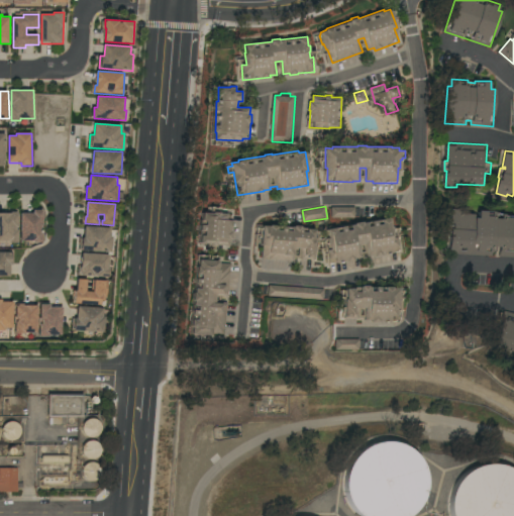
[(356,206),(356,208),(362,208),(362,214),(356,214),(356,216),(333,217),(333,206),(356,206)]
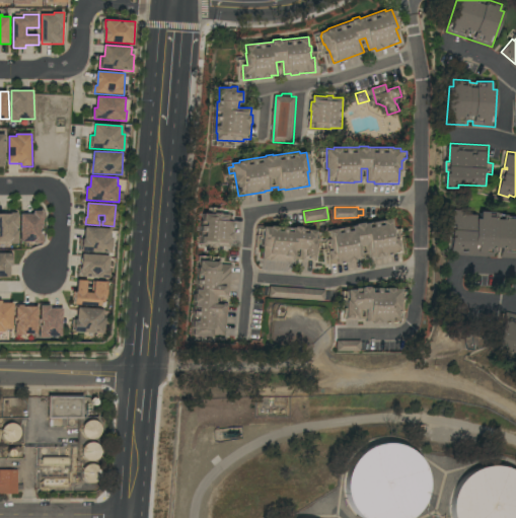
[(451,253),(452,235),(449,235),(449,225),(455,226),(455,224),(453,224),(454,209),(464,210),(464,211),(470,211),(470,214),(477,214),(477,218),(481,218),(481,211),(497,212),(497,214),(507,214),(507,216),(515,216),(515,257),(501,256),(502,247),(495,246),(495,256),(451,253)]
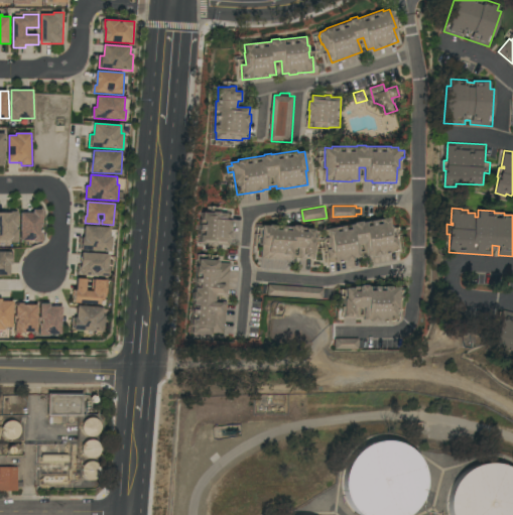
[(44,243),(33,243),(33,240),(22,240),(22,212),(34,212),(34,209),(44,210),(44,243)]
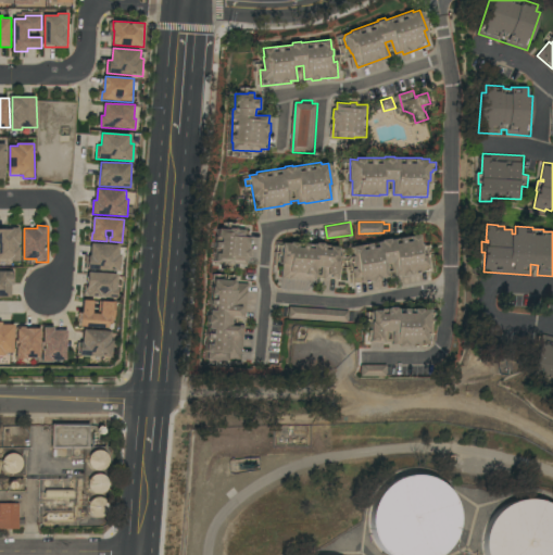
[(22,262),(9,262),(9,260),(0,260),(0,227),(22,227),(22,262)]
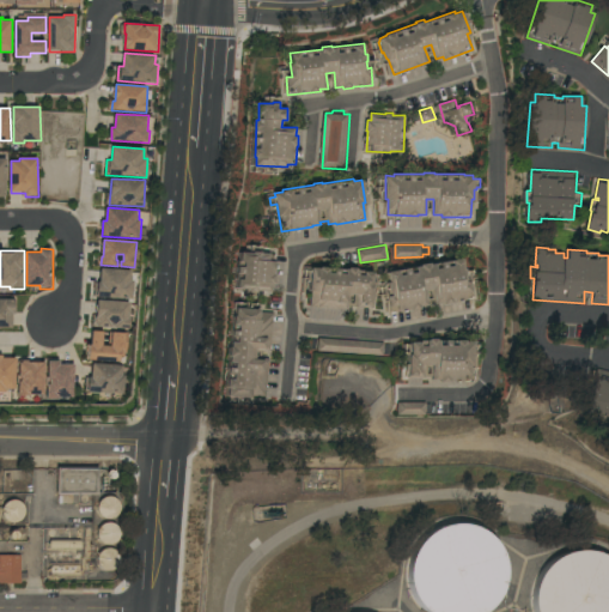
[(242,252),(254,253),(254,250),(261,252),(270,253),(270,260),(276,261),(276,273),(278,273),(276,284),(273,284),(273,292),(250,290),(250,289),(238,288),(242,252)]
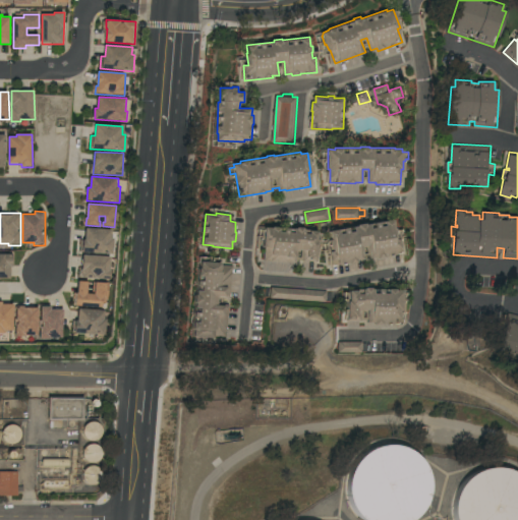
[(357,226),(357,224),(365,222),(365,224),(393,219),(394,227),(396,227),(398,238),(400,238),(403,253),(386,255),(387,257),(378,258),(378,256),(371,257),(368,245),(362,246),(364,258),(358,260),(358,261),(333,266),(331,251),(333,250),(331,239),(332,239),(330,230),(357,226)]
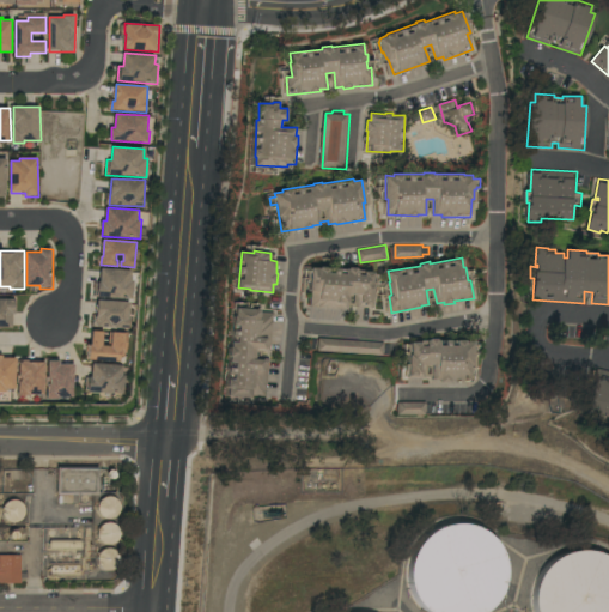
[(320,267),(321,266),(348,268),(348,267),(357,267),(357,270),(373,271),(373,284),(375,284),(373,308),(358,307),(359,294),(351,294),(349,309),(311,307),(312,290),(310,290),(312,267),(320,267)]
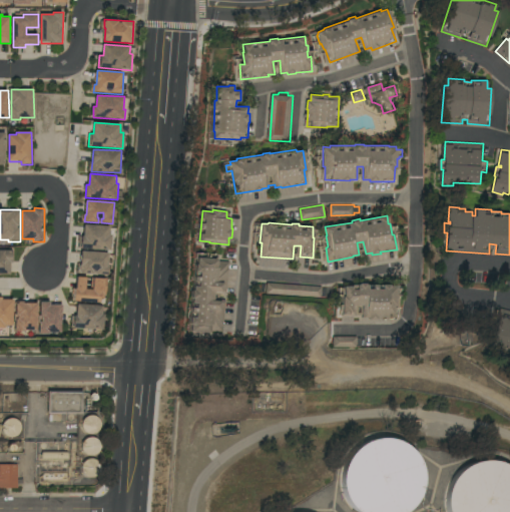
[(82,248),(83,235),(84,235),(85,224),(111,226),(110,234),(113,234),(112,250),(82,248)]
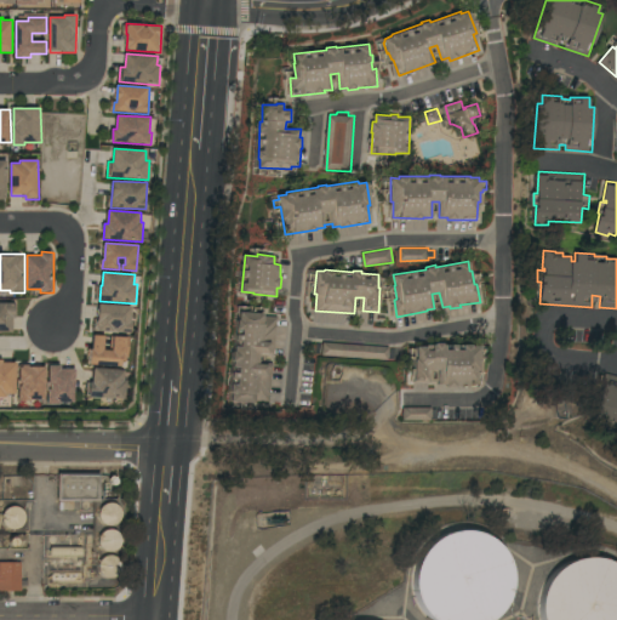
[(0,302),(16,302),(16,319),(13,319),(13,331),(0,331),(0,302)]
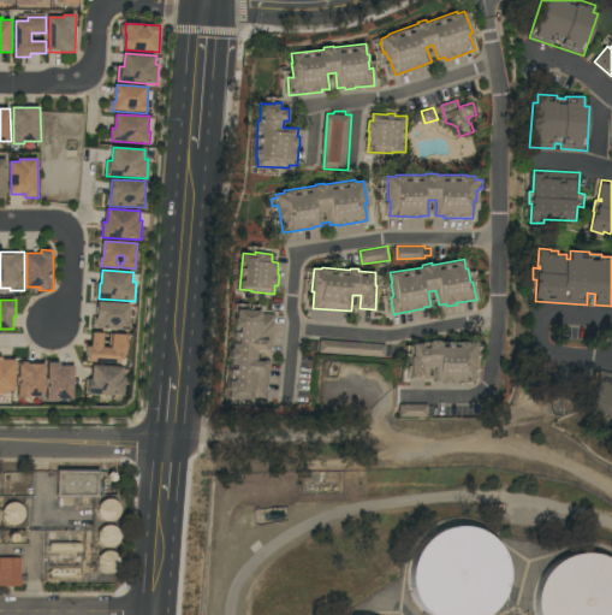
[(100,302),(134,305),(132,331),(97,329),(100,302)]
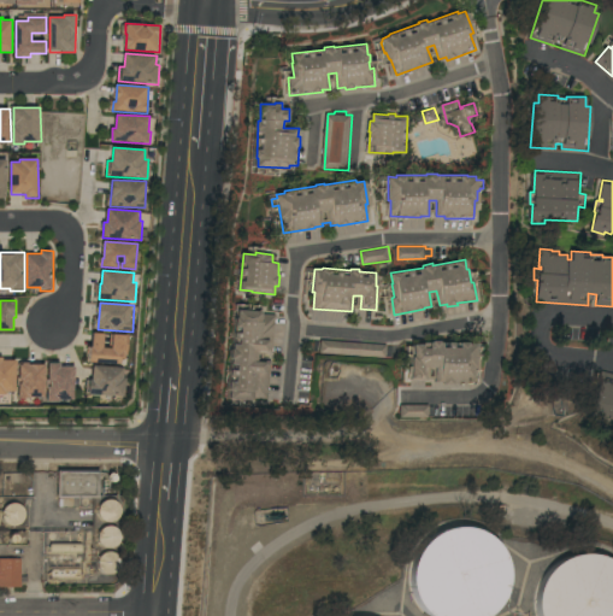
[(273,352),(266,352),(266,359),(273,361),(271,400),(231,397),(234,358),(233,358),(233,348),(235,348),(239,303),(254,304),(254,310),(263,310),(263,314),(277,315),(273,352)]
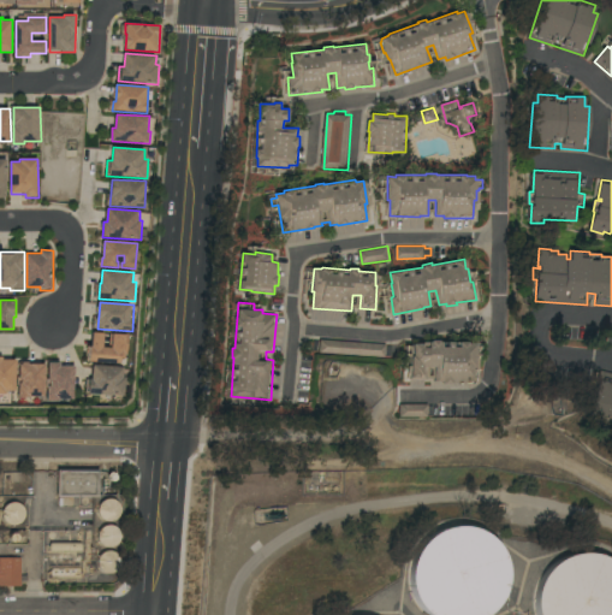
[(94,331),(106,332),(106,346),(112,347),(113,332),(129,333),(128,342),(132,342),(130,366),(91,364),(94,331)]
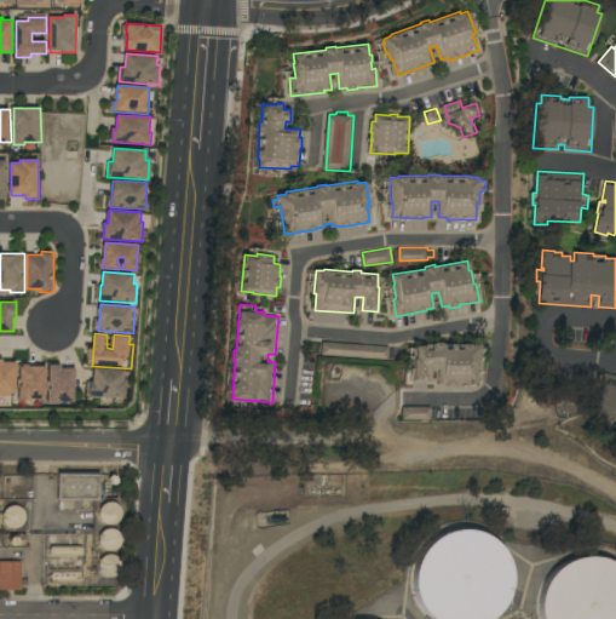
[(391,345),(391,359),(323,354),(324,342),(391,345)]
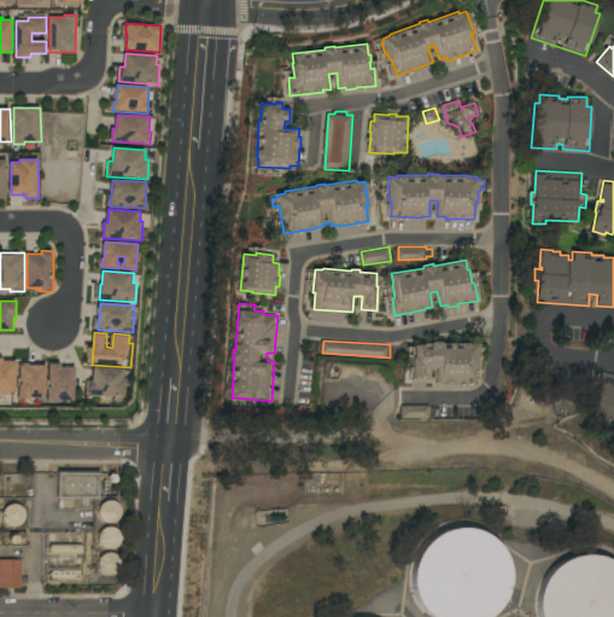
[(424,344),(424,342),(432,342),(432,341),(440,341),(440,342),(469,342),(469,343),(478,344),(478,367),(475,367),(474,385),(455,384),(455,385),(445,385),(445,383),(437,383),(437,368),(430,367),(430,380),(413,380),(413,356),(415,356),(415,344),(424,344)]
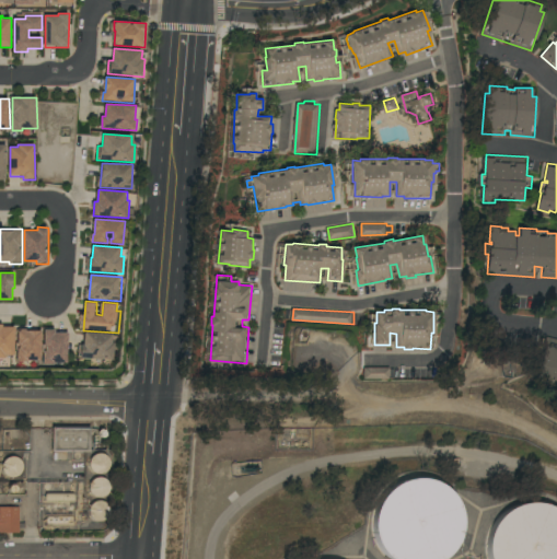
[(16,327),(18,357),(9,357),(9,359),(0,359),(0,324),(4,324),(4,327),(16,327)]
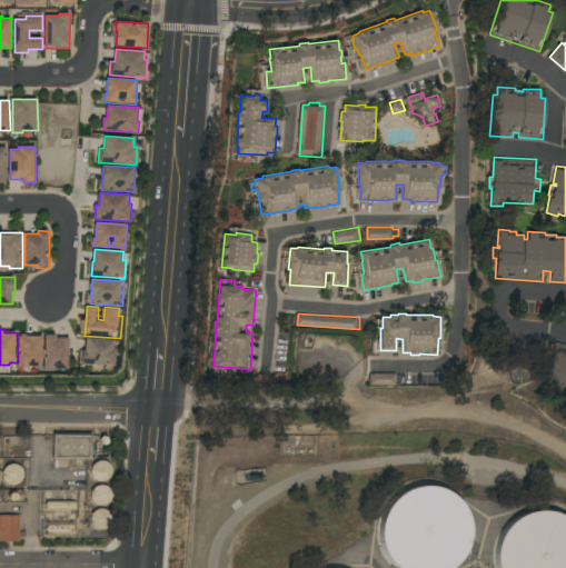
[(43,365),(31,365),(31,367),(21,367),(19,334),(31,332),(31,336),(42,336),(43,365)]
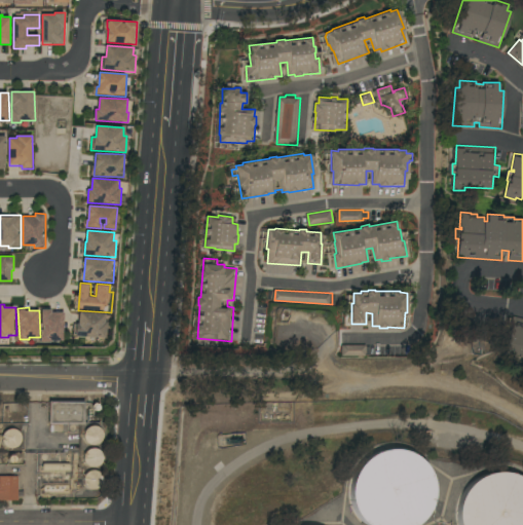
[(67,340),(43,341),(42,309),(53,308),(53,311),(66,311),(67,340)]
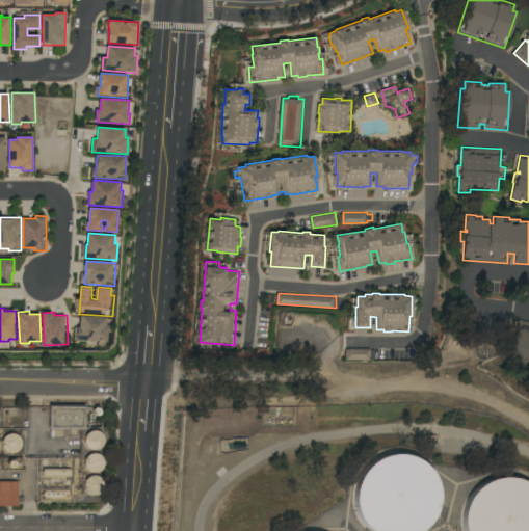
[(83,316),(110,318),(109,325),(112,325),(111,342),(78,340),(79,327),(82,327),(83,316)]
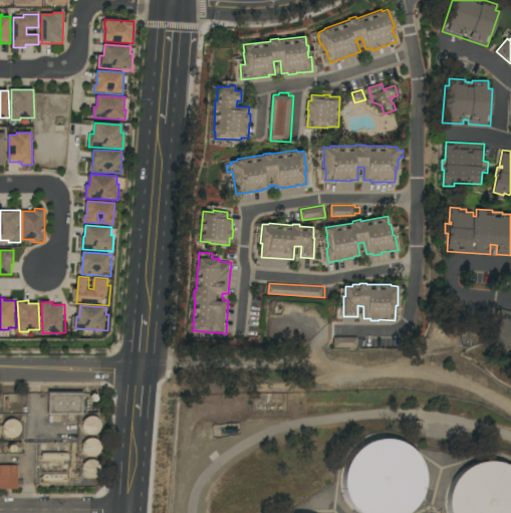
[(510,354),(507,353),(508,350),(498,348),(499,346),(494,344),(501,316),(502,316),(504,308),(510,309),(510,354)]
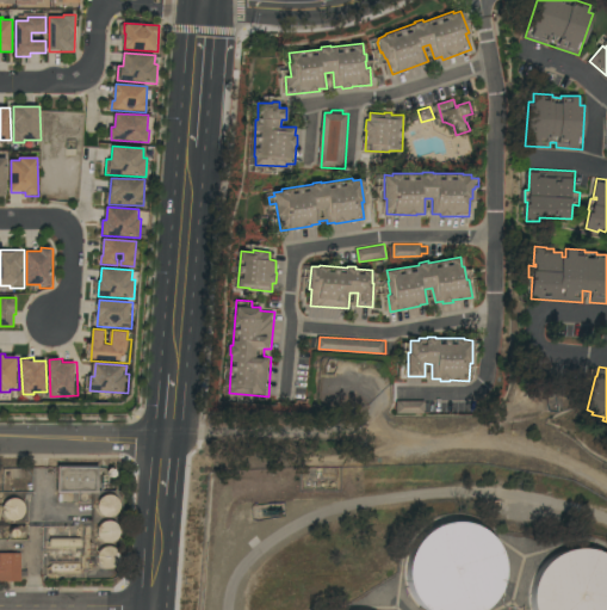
[(427,400),(427,413),(398,413),(398,400),(427,400)]
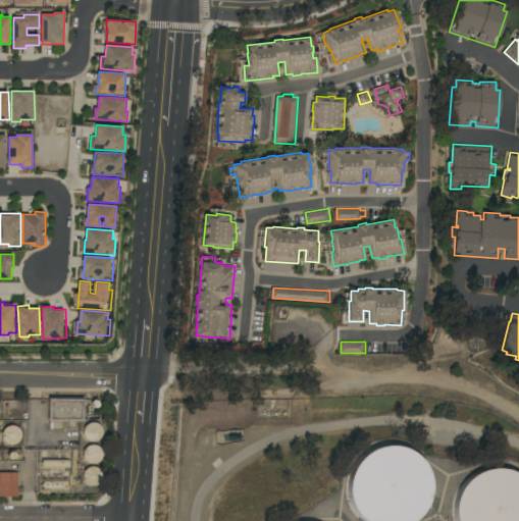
[(86,397),(86,420),(50,420),(50,397),(86,397)]
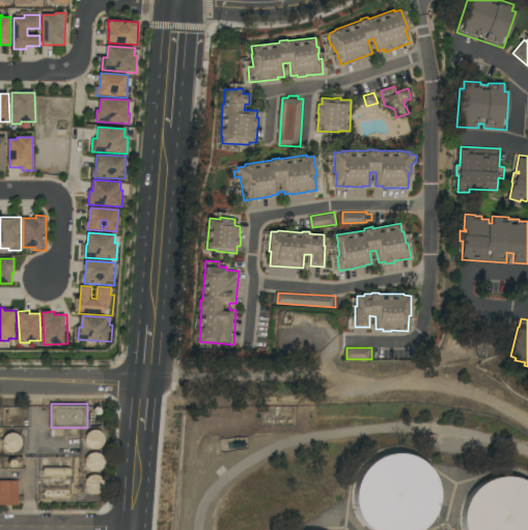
[(105,443),(104,444),(103,445),(102,446),(101,447),(99,448),(96,448),(95,448),(93,448),(92,448),(90,447),(89,446),(88,445),(87,443),(86,442),(86,440),(86,438),(86,437),(87,435),(87,434),(88,431),(90,430),(91,429),(93,429),(94,429),(96,428),(98,429),(100,429),(101,430),(103,431),(104,433),(105,435),(105,436),(106,438),(106,439),(105,441),(105,443)]
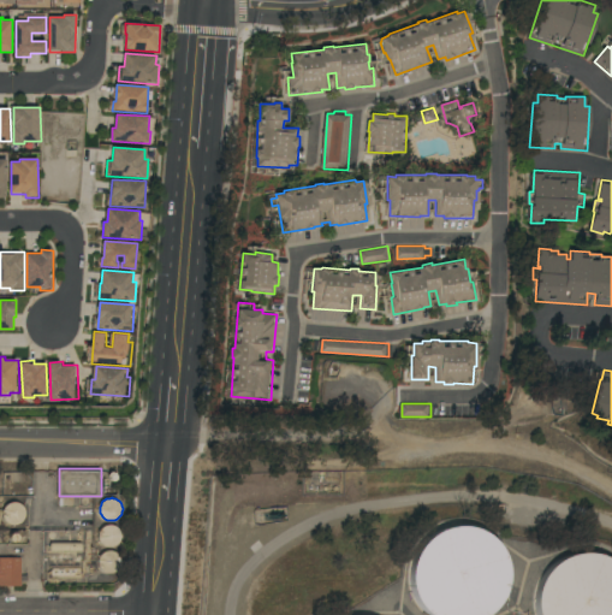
[(25,519),(24,520),(23,521),(22,522),(19,524),(18,524),(16,524),(13,524),(12,524),(10,522),(9,521),(7,520),(6,519),(5,516),(5,514),(4,513),(5,510),(5,509),(6,507),(7,506),(9,503),(10,503),(12,502),(13,501),(16,501),(18,501),(19,502),(22,503),(23,504),(24,506),(25,507),(27,509),(27,510),(27,513),(27,515),(27,516),(25,519)]
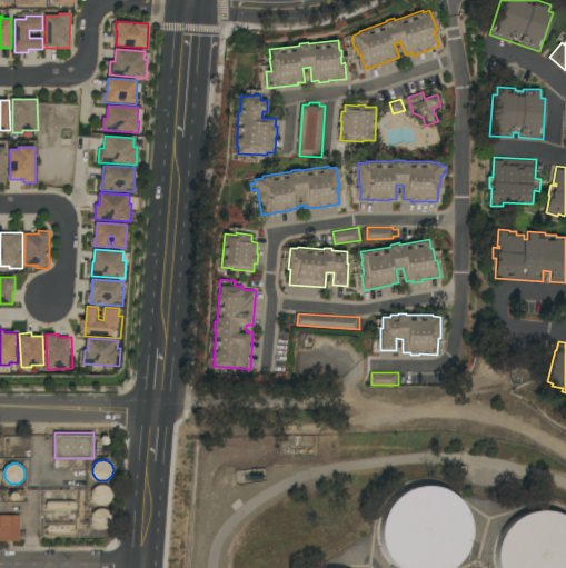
[(111,501),(110,502),(108,504),(107,505),(105,505),(102,506),(101,506),(99,505),(97,505),(96,504),(95,501),(93,500),(92,499),(91,497),(91,495),(91,494),(92,491),(92,489),(93,488),(95,487),(97,485),(98,485),(100,484),(101,484),(103,484),(106,484),(107,485),(109,486),(110,487),(111,488),(112,490),(112,492),(113,494),(113,496),(112,498),(112,499),(111,501)]
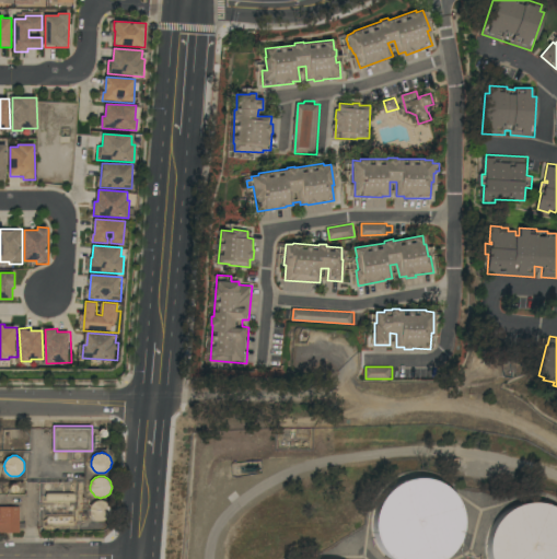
[(375,525),(375,519),(376,513),(376,509),(380,502),(384,496),(390,490),(394,486),(399,482),(405,480),(412,478),(418,478),(425,478),(431,479),(437,481),(442,484),(449,489),(454,495),(457,500),(461,507),(463,514),(464,523),(463,532),(461,539),(457,546),(454,550),(449,556),(444,558),(393,558),(387,554),(383,549),(380,544),(378,538),(375,531),(375,525)]
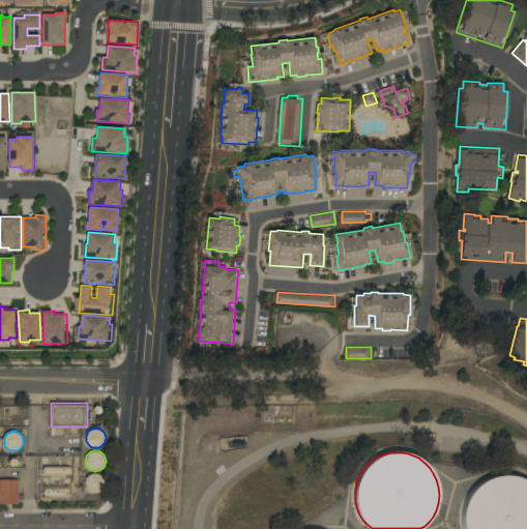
[(104,488),(103,489),(101,490),(100,491),(98,492),(97,492),(95,493),(94,492),(92,492),(91,491),(89,490),(88,489),(87,488),(86,486),(86,485),(86,482),(86,481),(86,479),(87,478),(88,476),(89,475),(91,474),(92,473),(94,473),(95,473),(97,473),(98,473),(100,474),(101,475),(103,476),(104,478),(105,479),(105,481),(105,482),(105,485),(105,486),(104,488)]
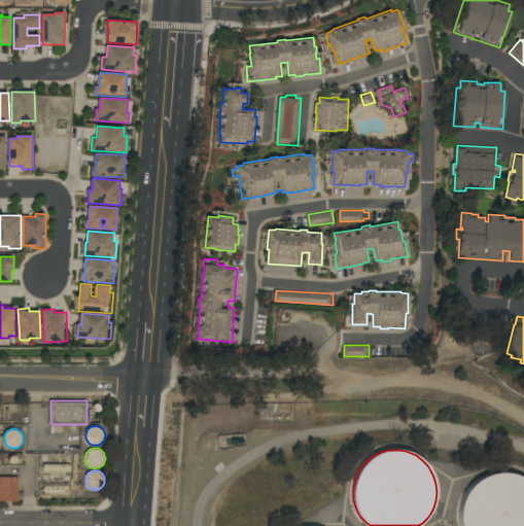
[(464,497),(467,492),(472,486),(476,483),(480,479),(486,476),(493,474),(501,472),(508,472),(515,474),(523,478),(523,525),(462,525),(461,522),(461,516),(461,511),(462,503),(464,497)]
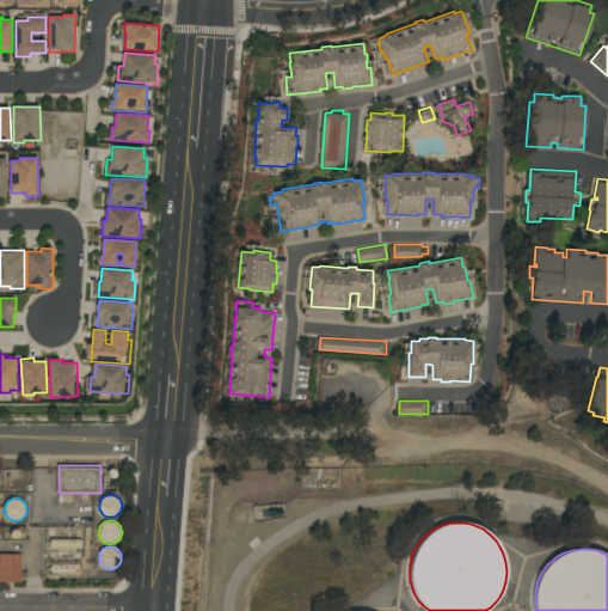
[(0,561),(1,561),(1,554),(23,554),(23,570),(30,570),(30,576),(23,576),(23,582),(1,582),(1,580),(0,580),(0,561)]
